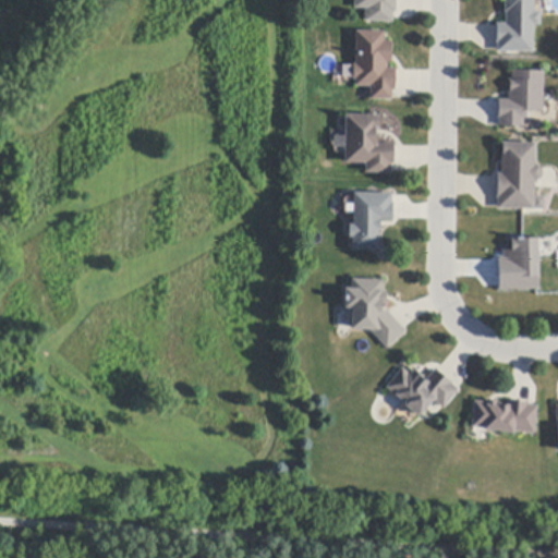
[(397,0),(397,12),(393,12),(393,20),(393,23),(365,22),(365,9),(354,9),(354,0),(397,0)]
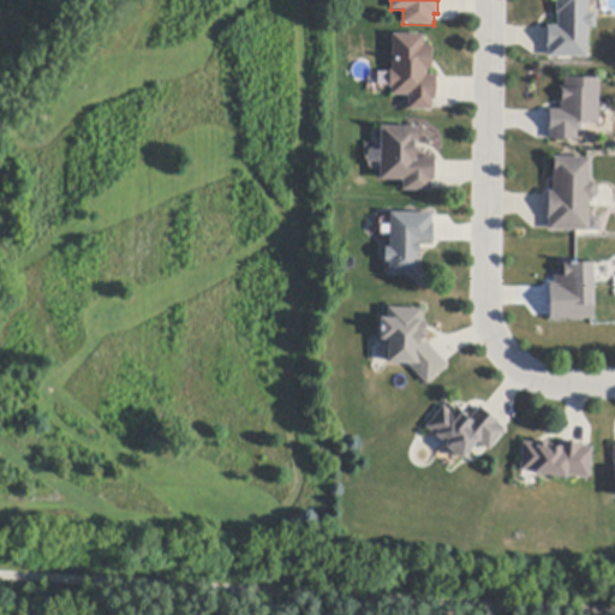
[(589,58),(549,58),(549,57),(549,47),(547,47),(547,43),(548,43),(548,30),(548,29),(548,27),(557,27),(557,15),(556,15),(556,1),(554,1),(554,0),(589,0),(589,12),(591,13),(596,13),(596,29),(589,29),(589,58)]
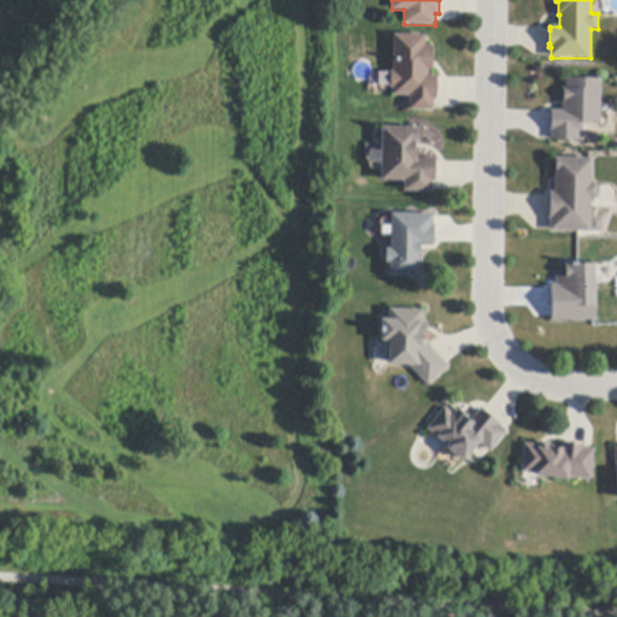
[(438,78),(438,100),(434,100),(434,109),(434,111),(410,111),(410,97),(393,97),(393,88),(391,88),(391,71),(393,71),(394,35),(425,35),(425,46),(433,46),(432,59),(435,59),(434,70),(428,70),(428,76),(438,76),(438,78)]
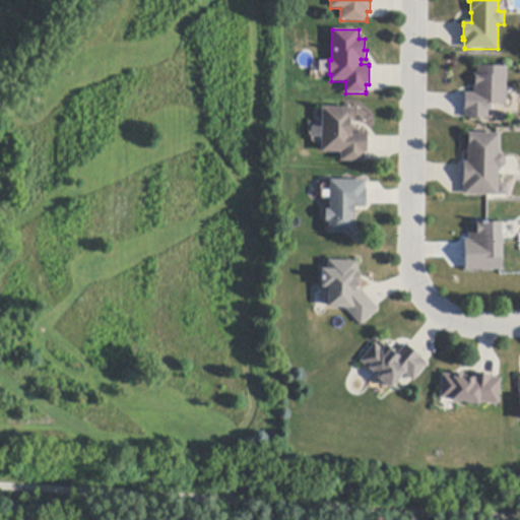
[(507,67),(507,105),(506,105),(489,105),(489,119),(465,119),(465,118),(465,111),(463,111),(463,108),(465,108),(465,95),(464,95),(464,94),(464,93),(474,93),(474,74),(477,74),(477,67),(507,67)]
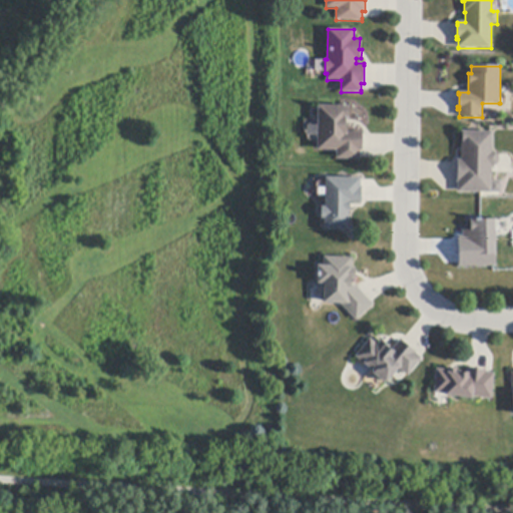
[(363,136),(363,151),(360,151),(359,158),(359,159),(337,159),(337,151),(317,150),(318,126),(318,108),(318,106),(350,106),(349,119),(346,119),(346,122),(348,122),(348,132),(363,133),(363,136)]
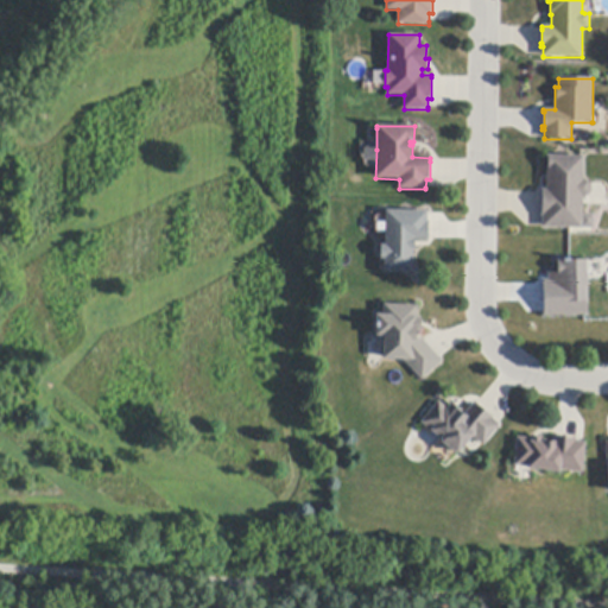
[(590,184),(591,185),(591,194),(588,197),(583,197),(583,206),(583,217),(582,229),(570,228),(542,228),(542,227),(542,216),(540,216),(540,213),(542,213),(543,194),(542,194),(542,190),(546,190),(546,156),(584,157),(583,182),(588,182),(590,184)]
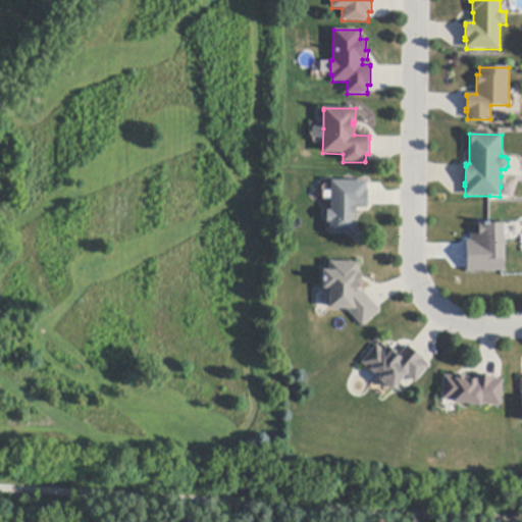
[(367,185),(367,191),(368,191),(368,205),(368,207),(356,207),(356,215),(355,215),(355,233),(330,233),(330,222),(327,222),(327,211),(331,211),(331,181),(367,181),(367,185)]
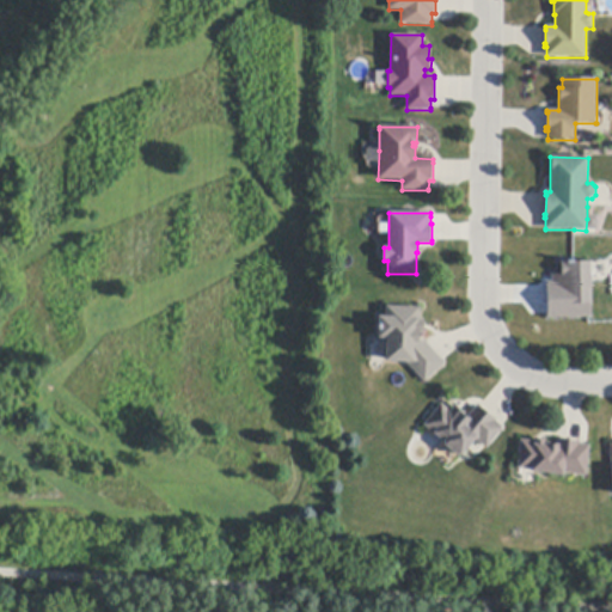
[(589,263),(591,281),(592,318),(546,319),(546,316),(546,314),(548,314),(546,287),(546,286),(545,286),(545,282),(552,282),(552,276),(561,276),(561,263),(568,263),(589,262),(589,263)]
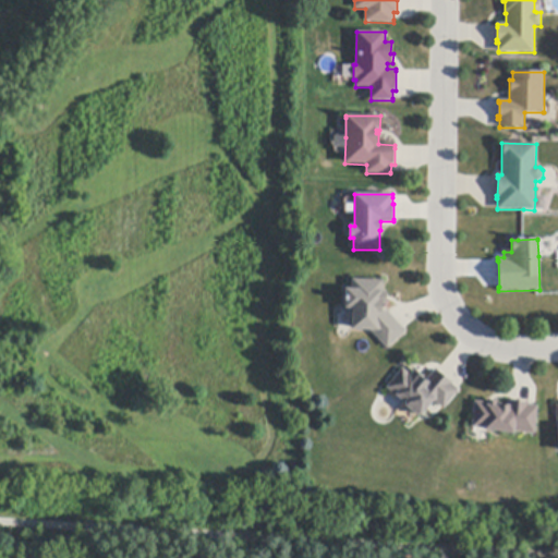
[(388,311),(389,311),(389,314),(403,329),(405,331),(386,349),(371,330),(351,330),(351,329),(352,318),(350,318),(350,308),(344,310),(344,308),(346,289),(351,290),(352,280),(384,281),(384,292),(386,292),(386,305),(381,305),(383,311),(388,311)]
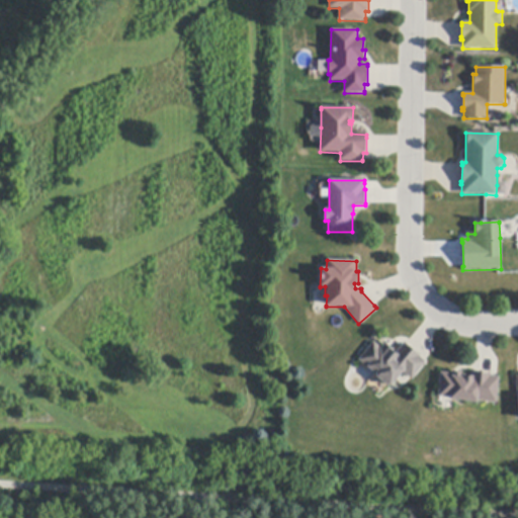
[(408,345),(421,356),(420,357),(425,362),(426,362),(412,380),(410,379),(402,372),(391,386),(387,386),(386,386),(376,377),(376,374),(359,360),(373,342),(380,348),(384,343),(395,351),(393,353),(395,355),(405,343),(408,345)]
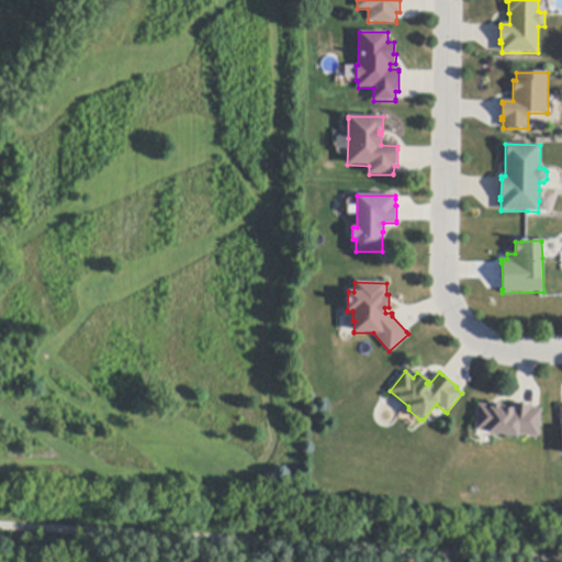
[(516,403),(532,405),(532,408),(539,409),(541,409),(539,438),(517,436),(517,437),(491,435),(487,435),(487,433),(476,431),(475,431),(478,404),(491,405),(491,403),(501,404),(501,409),(502,409),(502,407),(510,408),(510,403),(516,403)]
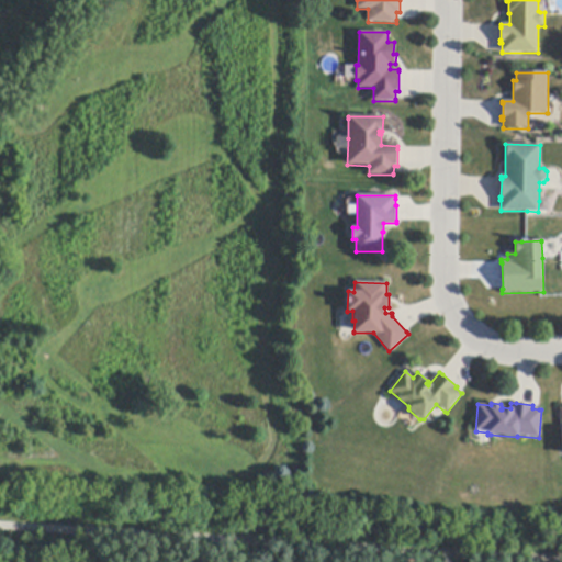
All buildings are outlined.
